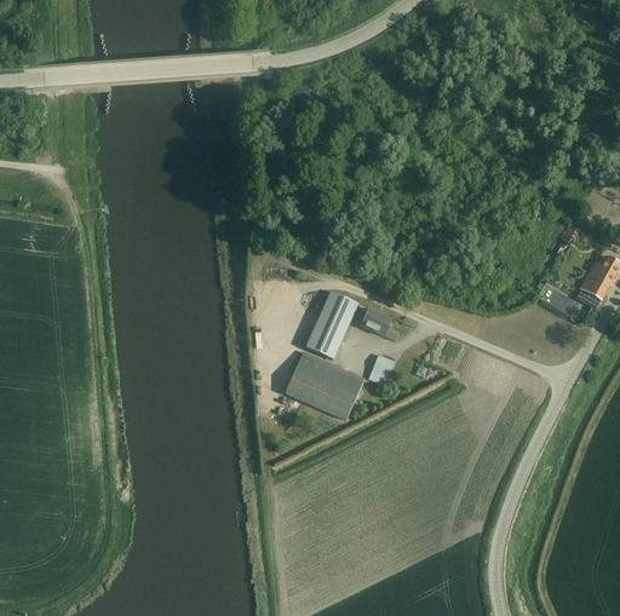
[(572,224),(563,239),(570,243),(580,229),(572,224)]
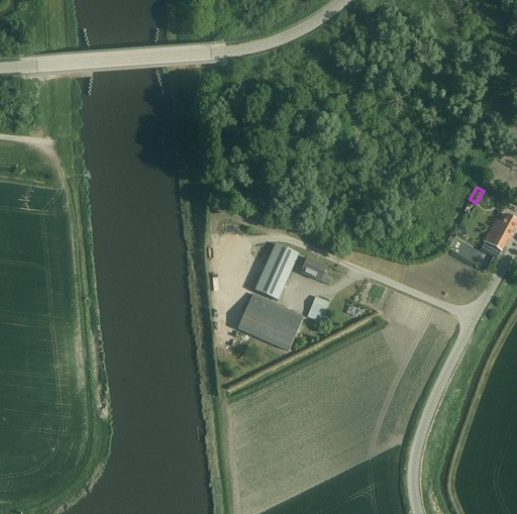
[(497,218),(485,240),(493,244),(489,251),(497,257),(501,249),(516,220),(516,217),(509,214),(508,213),(503,222),(497,218)]
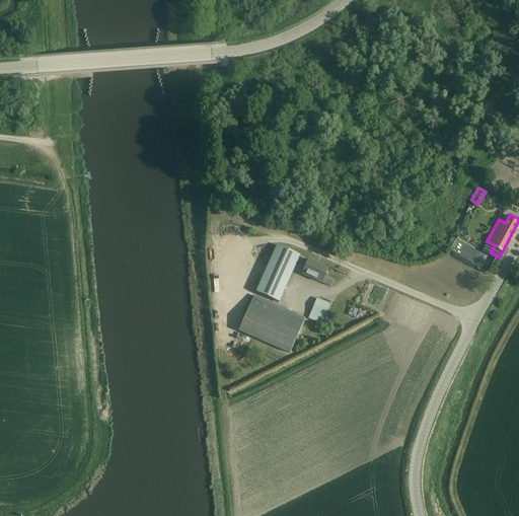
[(300,253),(277,243),(256,290),(279,300),(300,253)]
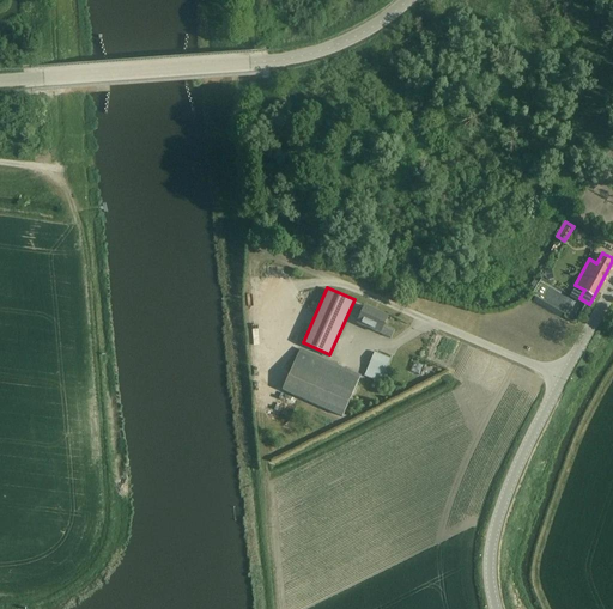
[(364,303),(357,321),(392,335),(395,328),(384,322),(388,314),(364,303)]
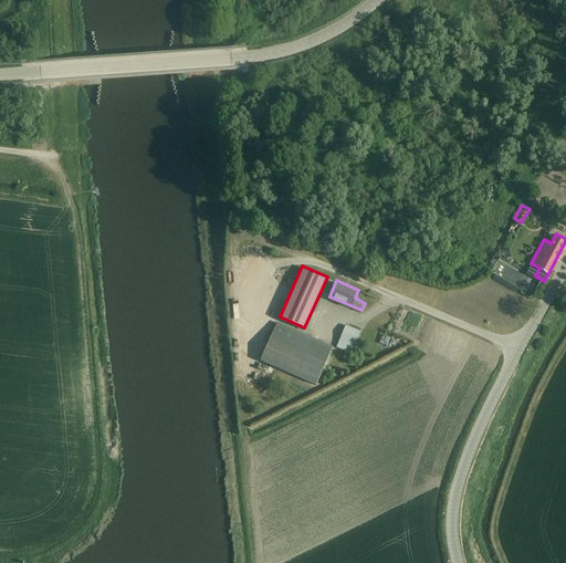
[(276,320),(260,360),(317,384),(334,344),(276,320)]
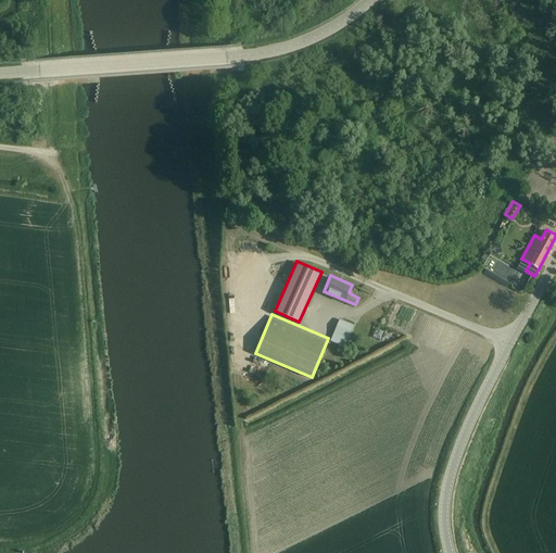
[(340,318),(333,332),(348,338),(354,324),(340,318)]
